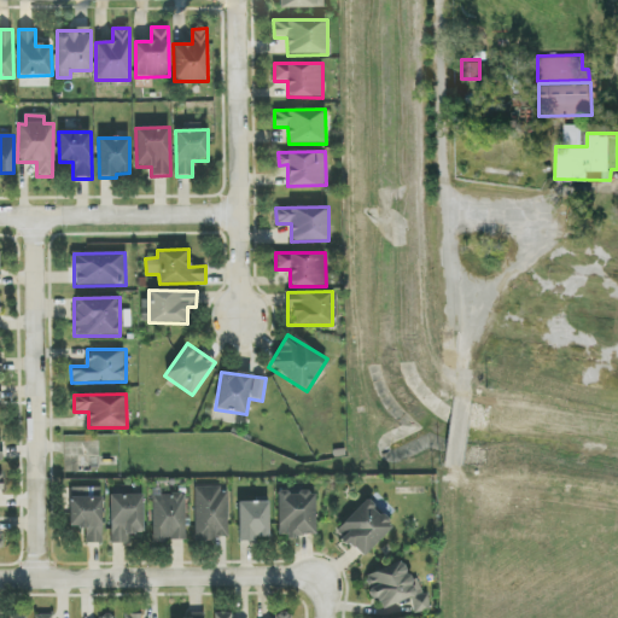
[(69,528),(86,529),(86,543),(101,544),(103,488),(70,488),(69,528)]
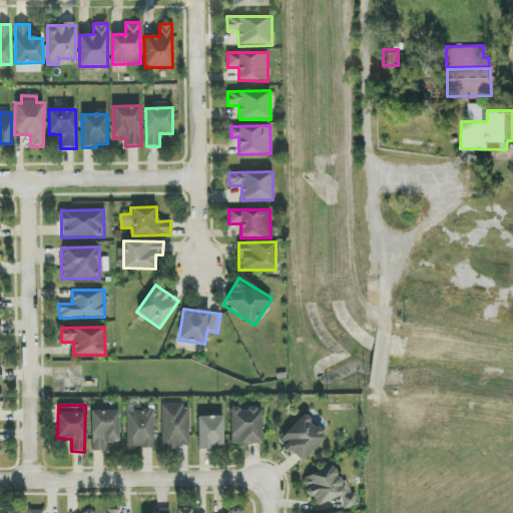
[(161,406),(162,450),(189,449),(188,405),(161,406)]
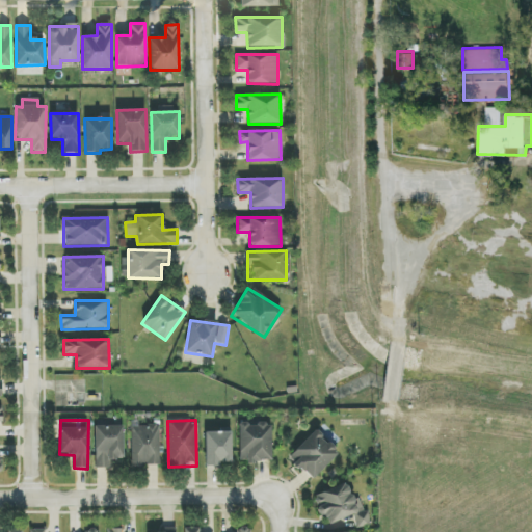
[(239,424),(239,463),(271,462),(271,423),(239,424)]
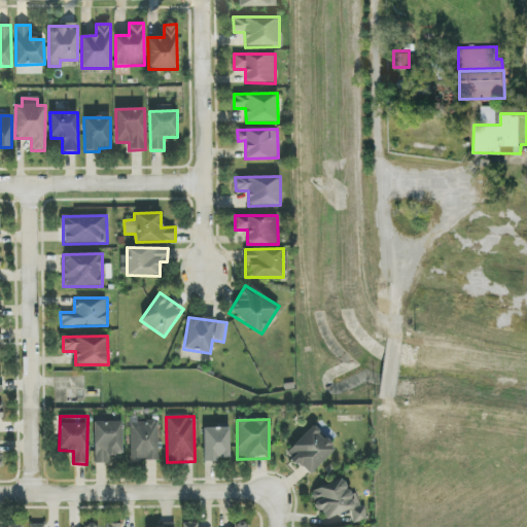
[(157,420),(130,421),(130,462),(159,461),(157,420)]
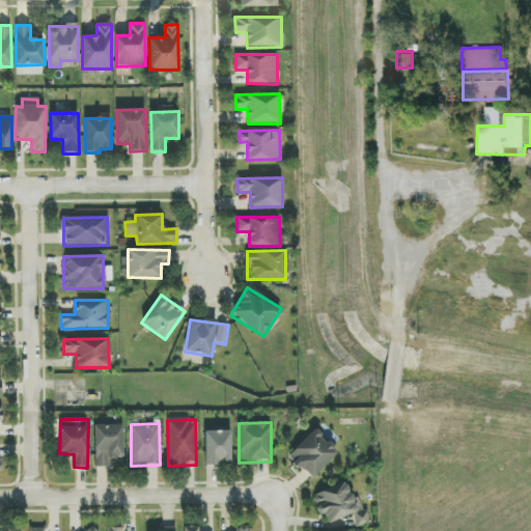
[(338,451),(314,429),(288,456),(312,479),(338,451)]
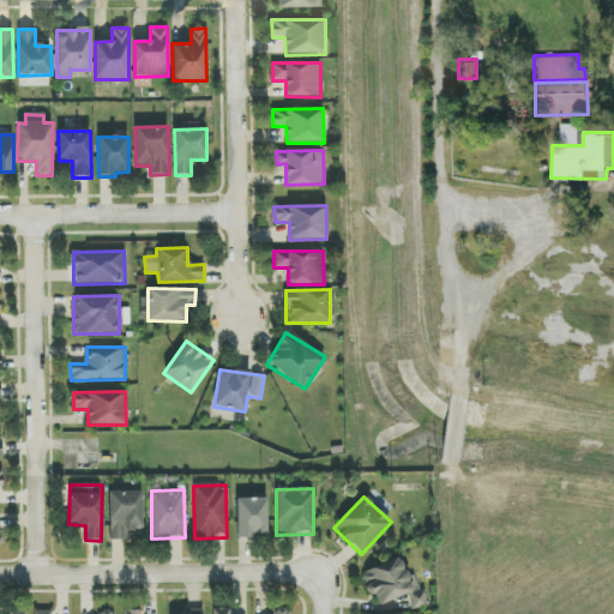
[(236,536),(268,536),(268,499),(238,498),(236,536)]
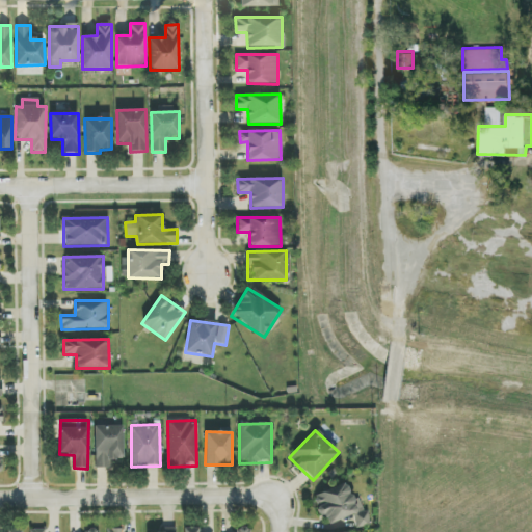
[(371,525),(365,507),(355,509),(348,484),(314,495),(320,516),(325,515),(328,525),(352,517),(356,530),(371,525)]
